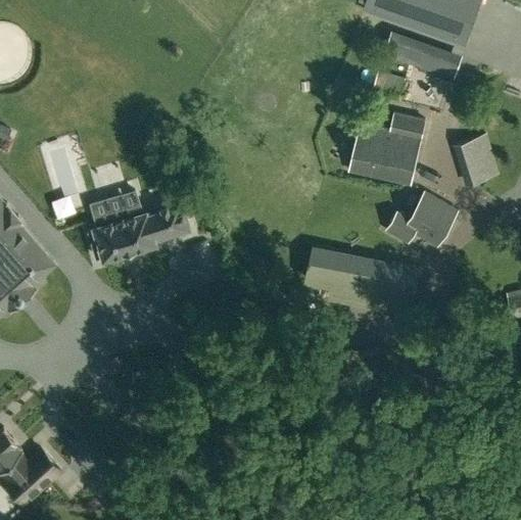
[(358,0),(358,2),(365,5),(362,12),(463,48),(479,0),(358,0)]
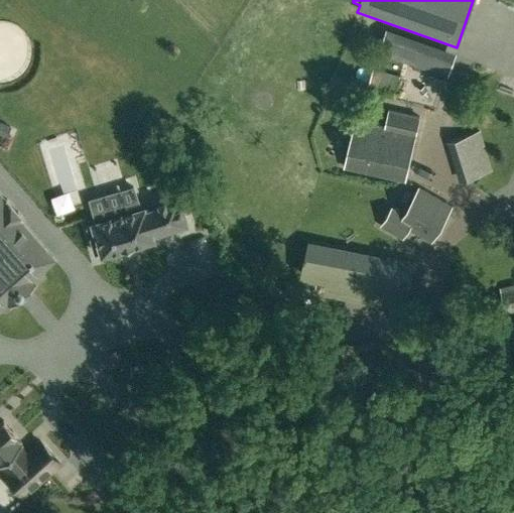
[(384,36),(378,55),(446,80),(454,60),(384,36)]
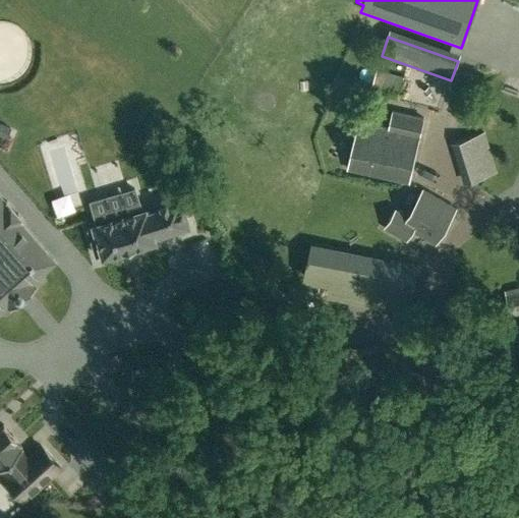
[(370,90),(385,94),(398,97),(403,79),(376,71),(370,90)]
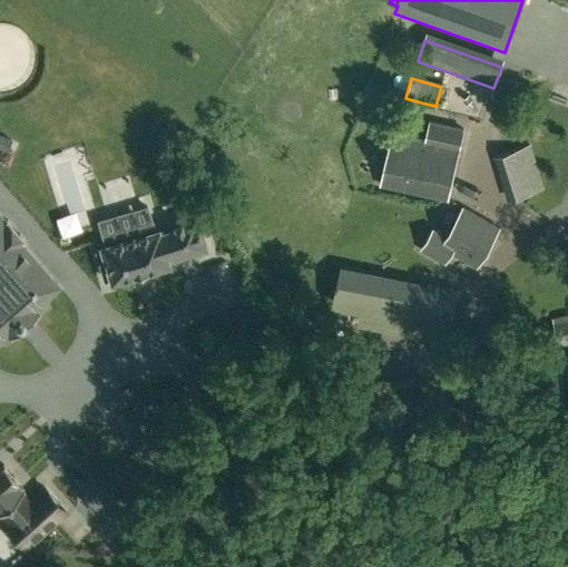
[(462,133),(428,125),(423,143),(391,135),(379,188),(446,204),(462,133)]
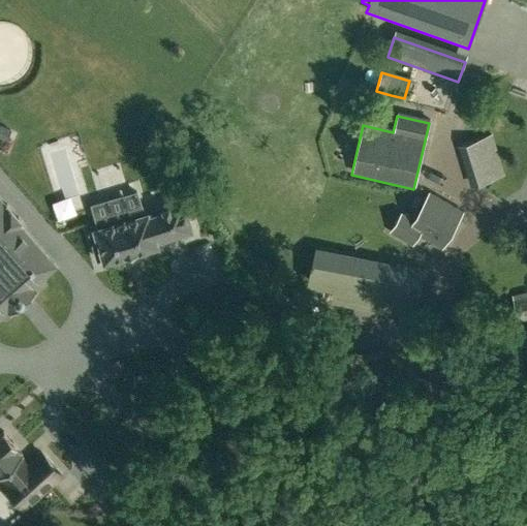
[(0,138),(5,142),(9,131),(0,127),(0,138)]
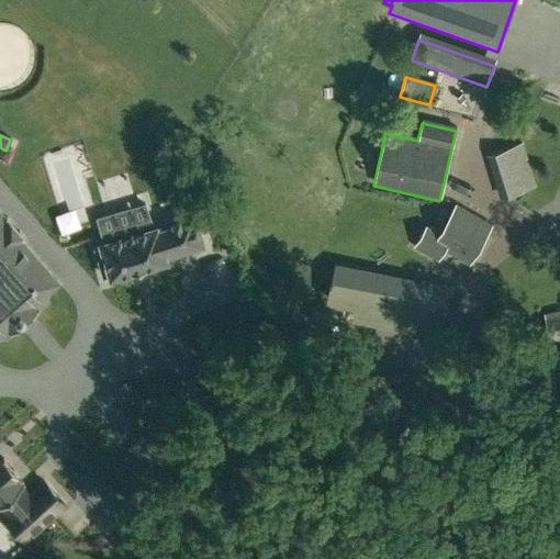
[(444,252),(469,267),(491,228),(454,208),(438,235),(425,227),(413,249),(437,263),(444,252)]
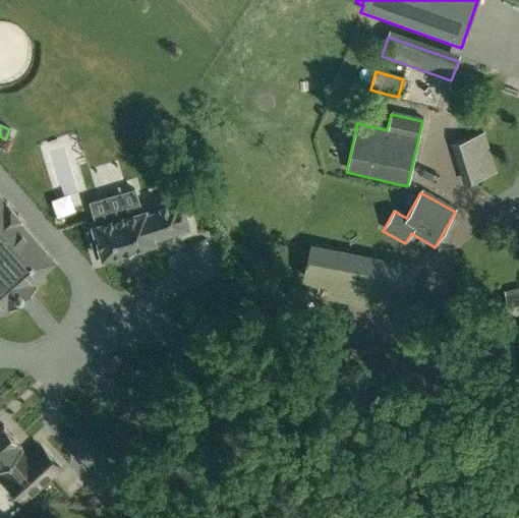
[(108,216),(110,222),(91,228),(92,232),(85,233),(94,259),(99,256),(100,261),(153,244),(152,241),(155,240),(154,237),(162,234),(163,238),(186,231),(177,199),(154,207),(155,213),(143,216),(142,213),(139,214),(137,207),(108,216)]
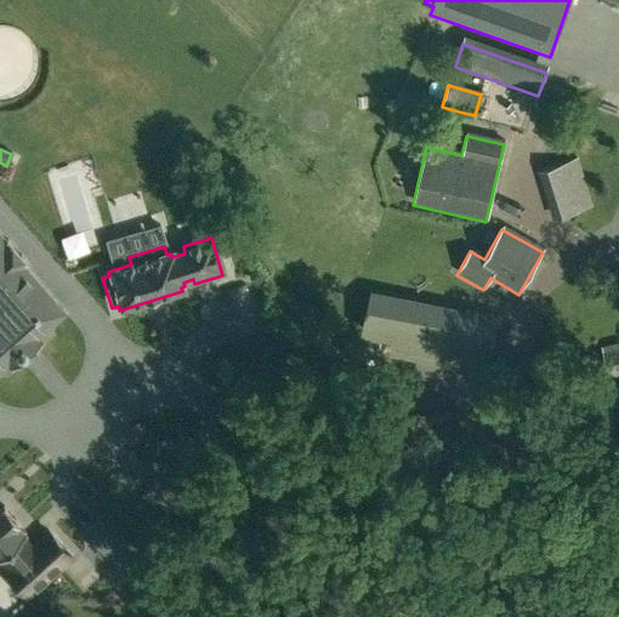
[(0,370),(6,365),(11,371),(40,346),(35,340),(62,315),(22,269),(26,266),(6,244),(1,249),(0,247),(0,370)]
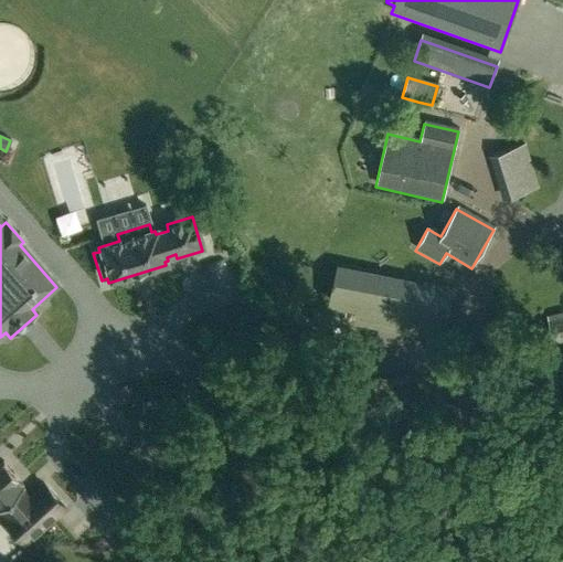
[(464,330),(470,296),(452,292),(452,289),(336,267),(330,306),(390,318),(464,330)]
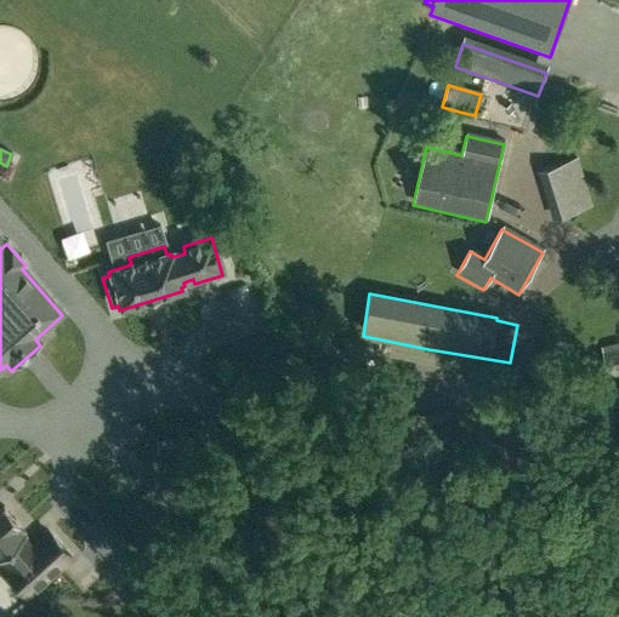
[(257,462),(248,472),(259,483),(268,474),(257,462)]
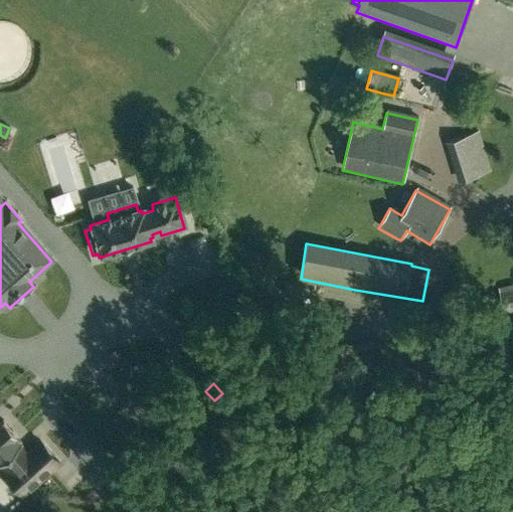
[(0,467),(6,473),(3,476),(21,497),(57,464),(38,444),(24,457),(17,449),(20,446),(13,438),(14,437),(4,425),(0,430),(0,467)]
